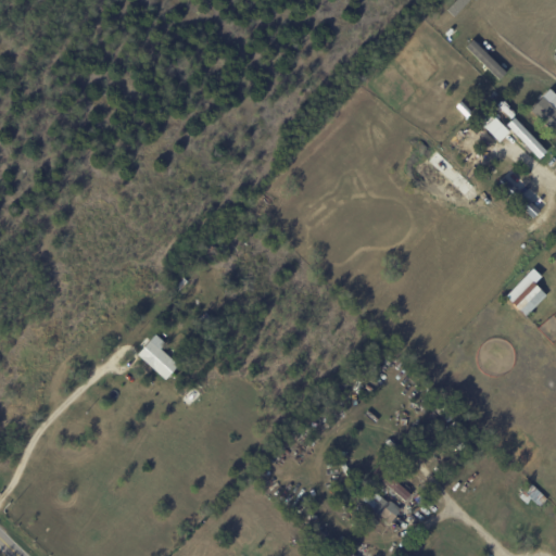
[(529,109),(551,129),(555,123),(555,96),(548,88),(529,109)]
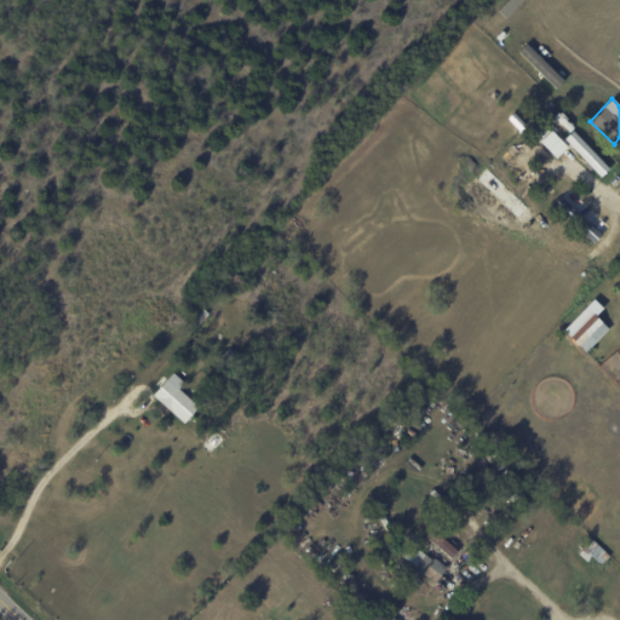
[(567,149),(556,159),(533,135),(545,124),(568,148),(567,149)]
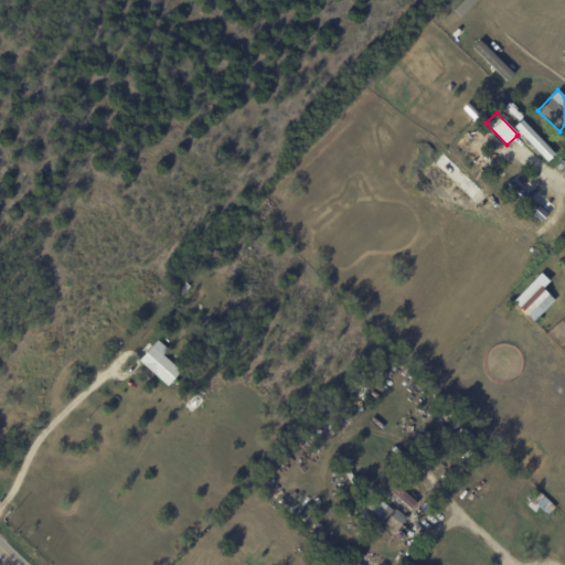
[(552,150),(555,155),(548,161),(515,127),(522,120),(552,150)]
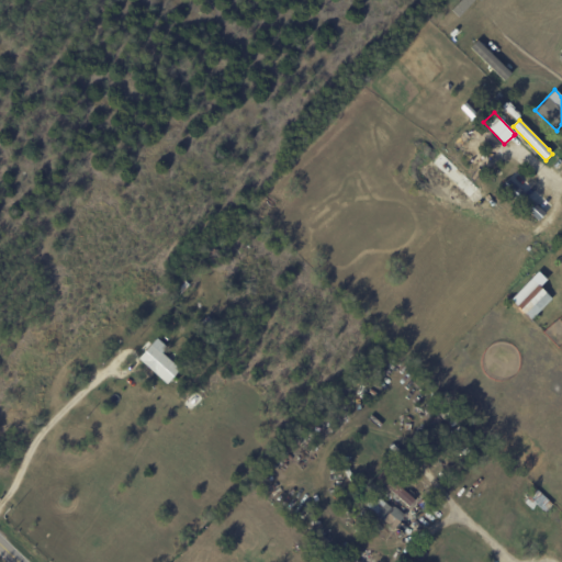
[(527,183),(552,208),(537,223),(502,189),(516,172),(527,183)]
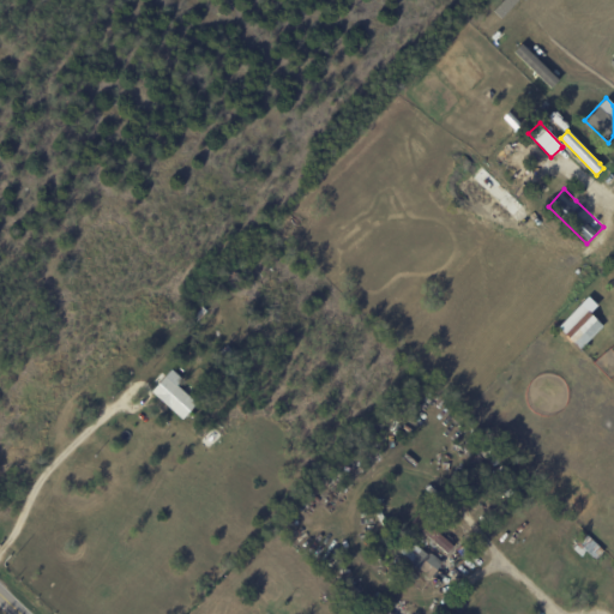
[(250,280),(240,290),(226,277),(235,268),(241,274),(242,272),(250,280)]
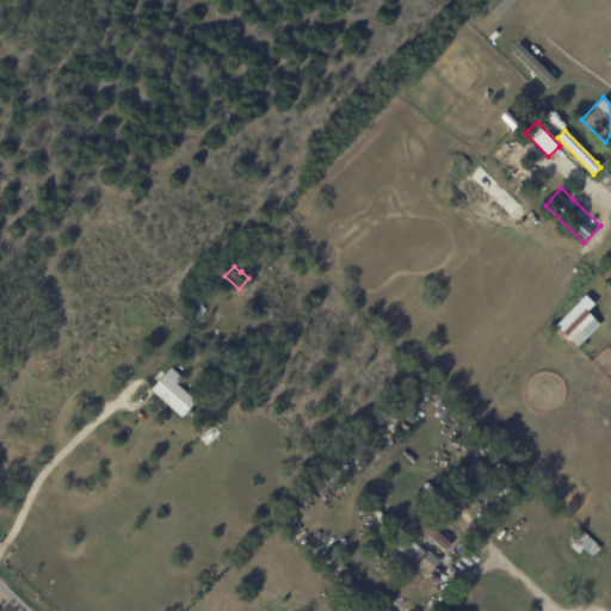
[(226,282),(233,290),(223,297),(216,290),(226,282)]
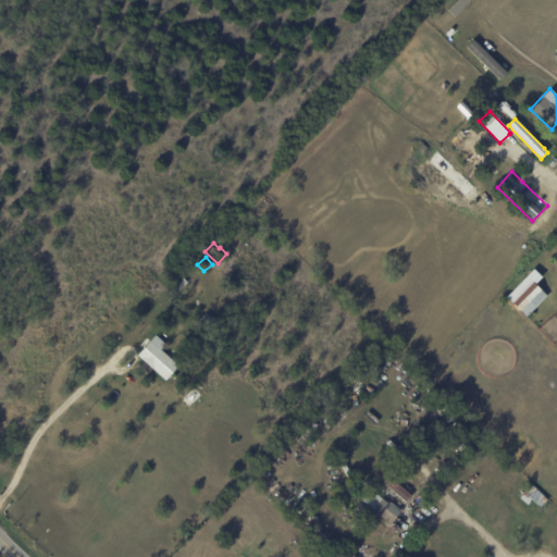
[(192,282),(184,291),(176,284),(185,275),(192,282)]
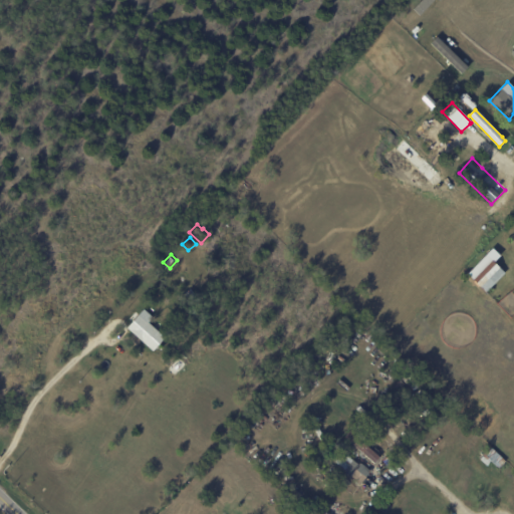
[(487,257),(493,263),(481,275),(483,277),(480,280),(479,278),(474,282),(468,276),(487,257)]
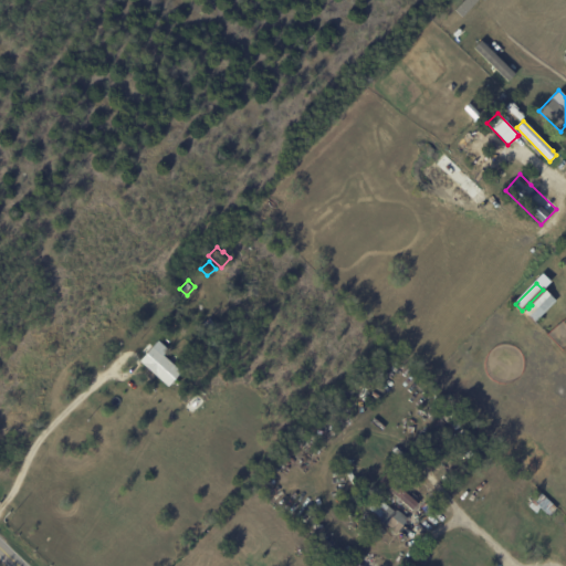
[(212,317),(221,326),(209,338),(199,328),(203,324),(206,325),(212,317)]
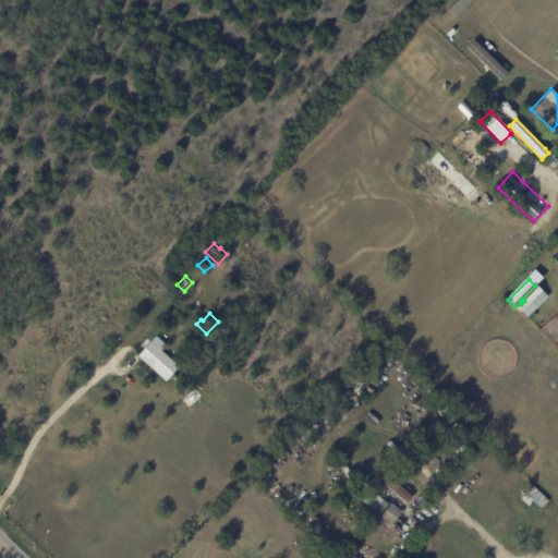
[(176,315),(190,329),(185,334),(171,319),(176,315)]
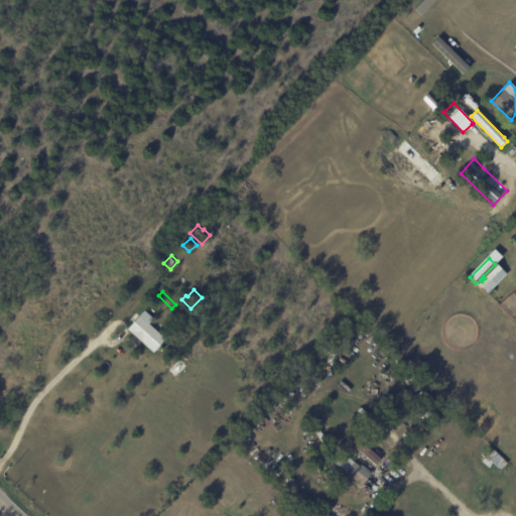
[(171,298),(175,294),(179,299),(175,303),(171,298)]
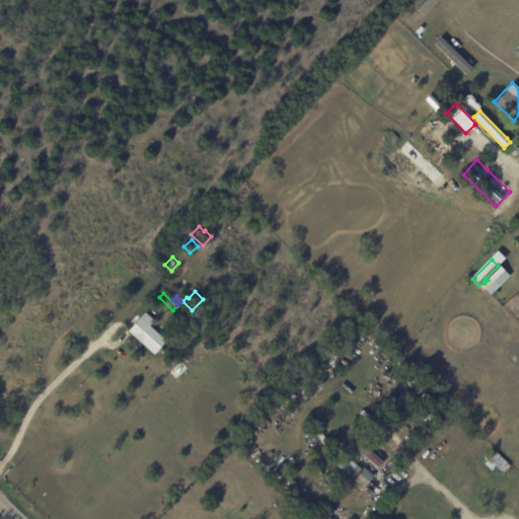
[(149,314),(157,321),(152,326),(169,342),(157,355),(131,331),(136,326),(131,321),(137,315),(142,319),(148,313),(149,314)]
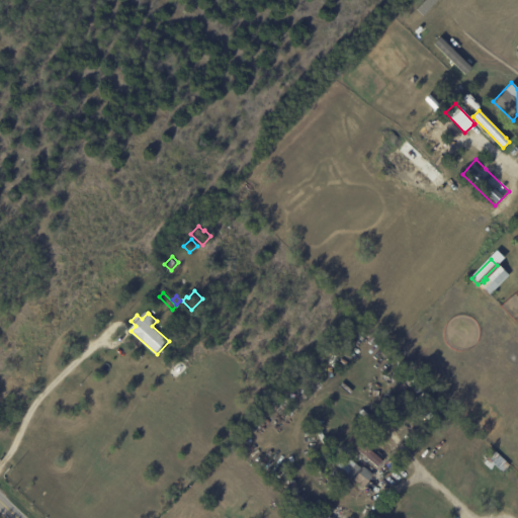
[(170,338),(182,326),(186,331),(174,343),(170,338)]
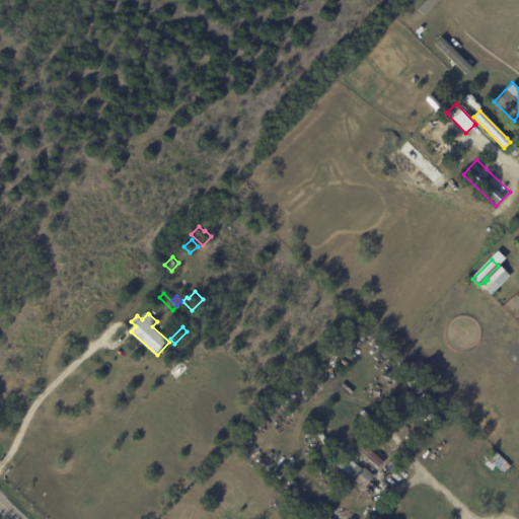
[(394,353),(400,360),(397,363),(391,356),(394,353)]
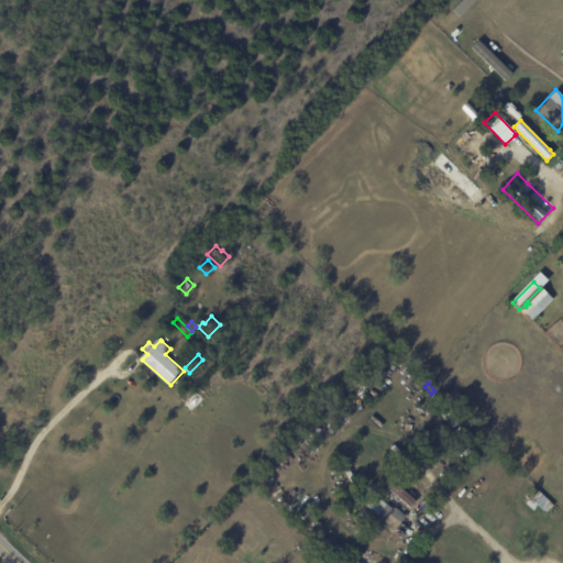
[(438,416),(444,410),(450,406),(454,410),(452,412),(460,420),(450,430),(444,424),(448,421),(445,419),(443,421),(438,416)]
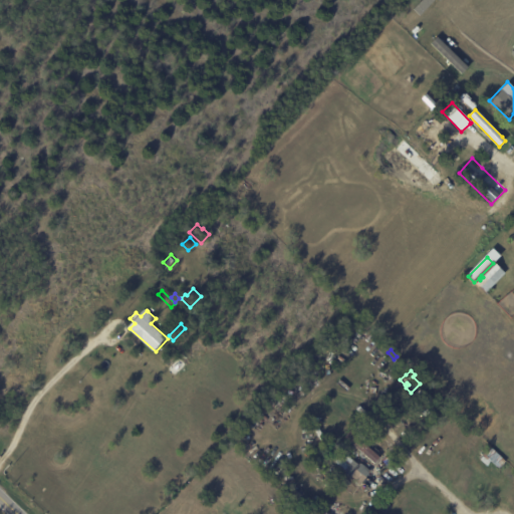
[(419,390),(426,396),(426,397),(430,400),(428,403),(426,401),(424,403),(414,395),(419,390)]
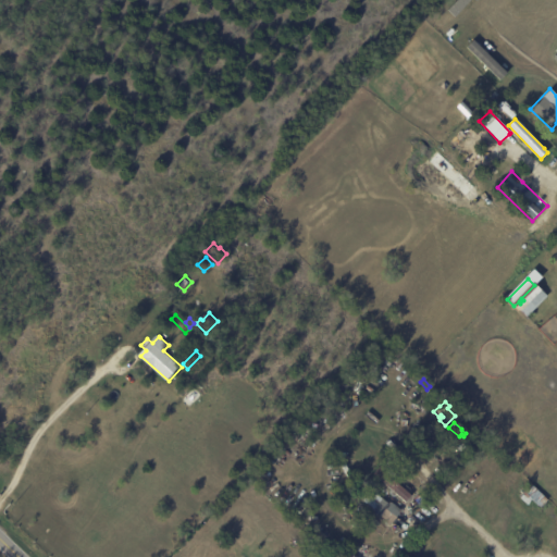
[(312,438),(306,444),(302,441),(299,443),(293,436),(294,436),(291,433),(298,424),(312,438)]
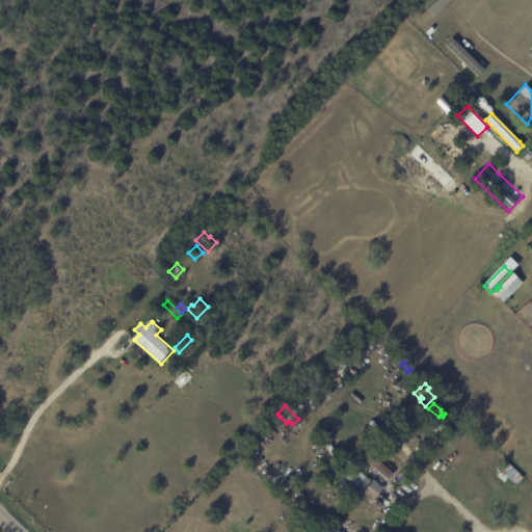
[(441,423),(446,428),(449,425),(451,428),(439,439),(435,435),(441,430),(437,426),(441,423)]
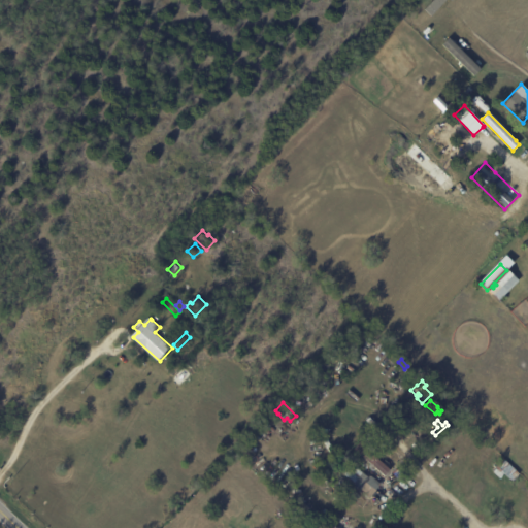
[(390,470),(385,476),(355,449),(360,442),(390,470)]
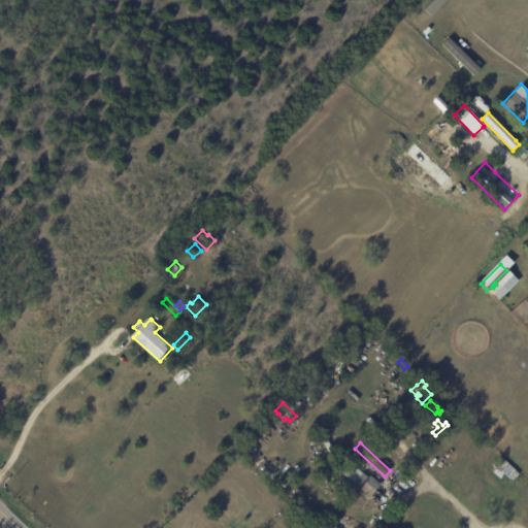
[(380,484),(369,497),(352,484),(352,483),(342,475),(342,474),(338,471),(344,463),(350,467),(352,464),(368,477),(369,475),(380,484)]
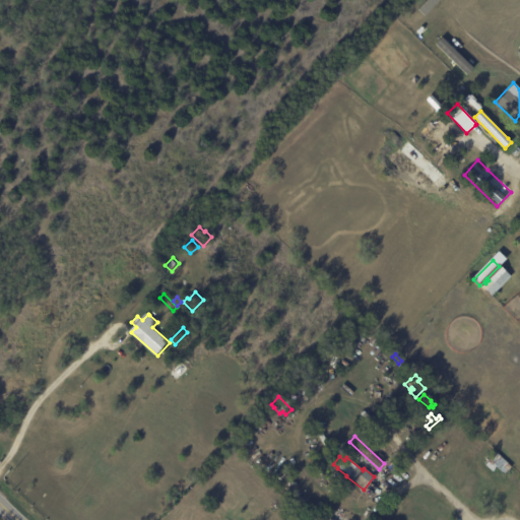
[(299,494),(306,501),(303,505),(296,497),(299,494)]
